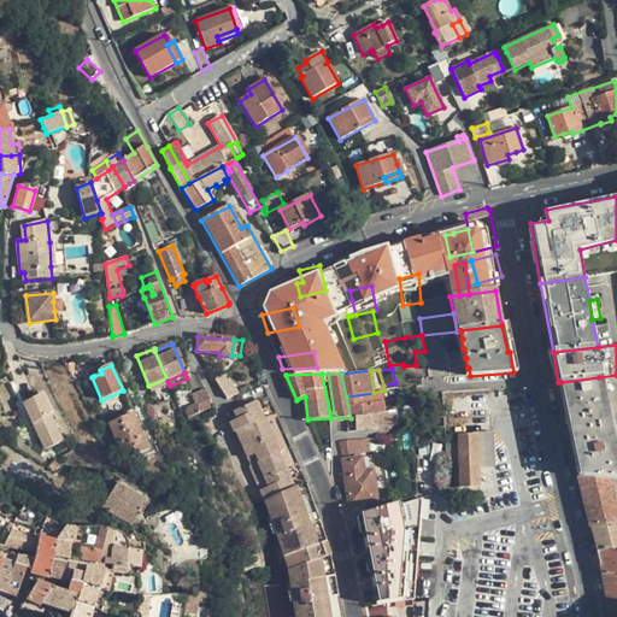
[(215,380),(227,399),(235,395),(222,375),(215,380)]
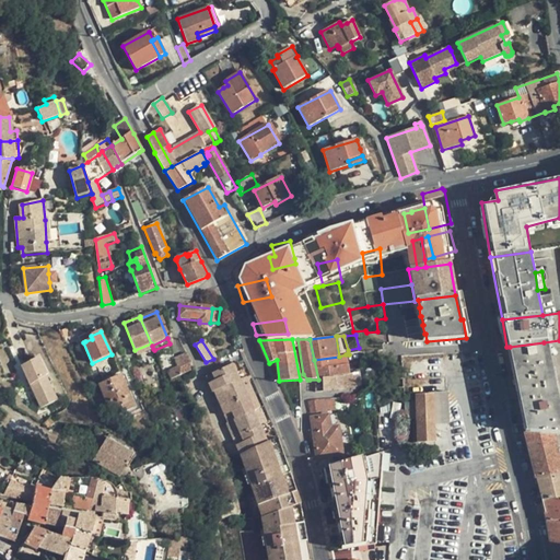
[(559,420),(544,342),(510,347),(527,433),(559,434),(559,420)]
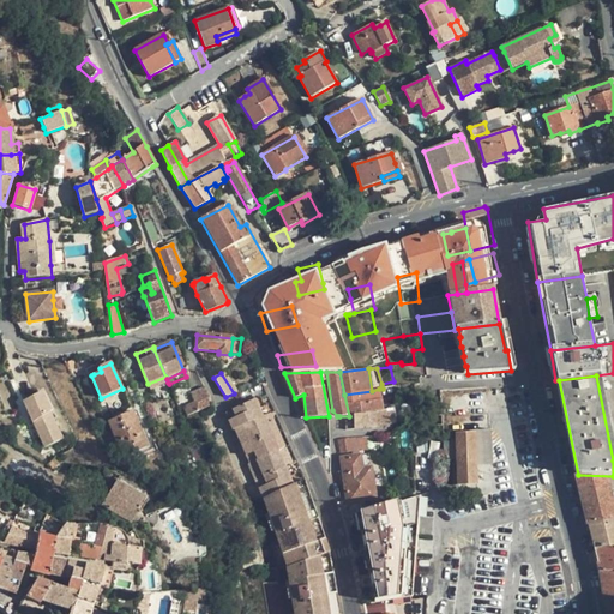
[(150,390),(168,383),(167,379),(166,377),(148,384),(150,390)]
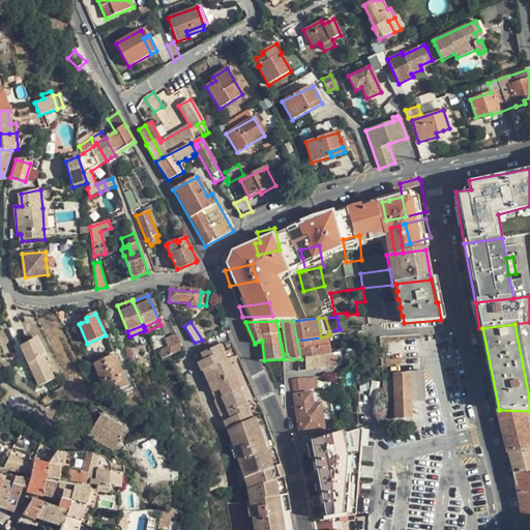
[(231,342),(227,332),(218,334),(223,345),(231,342)]
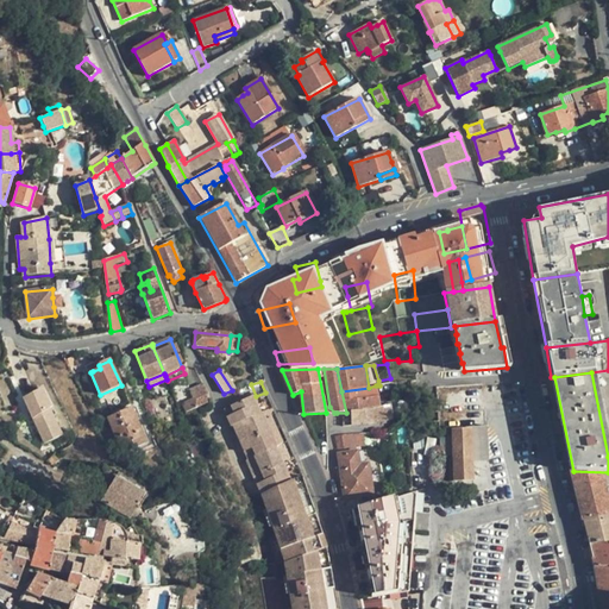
[(418,412),(416,418),(415,426),(439,422),(440,429),(441,456),(453,456),(453,482),(473,481),(472,462),(471,428),(485,428),(483,384),(435,387),(437,412),(418,412)]
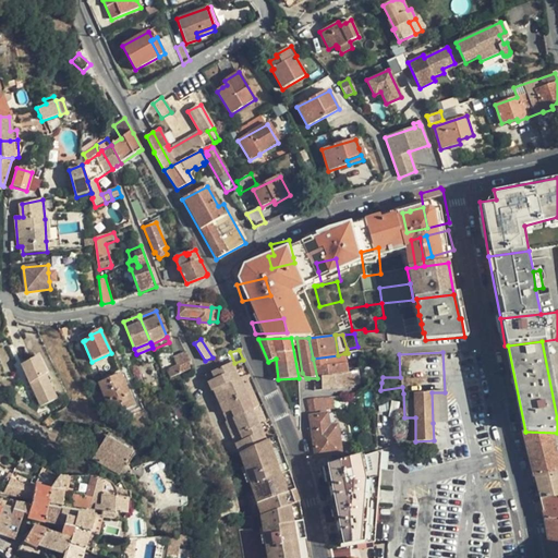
[(347,362),(344,353),(338,355),(339,364),(347,362)]
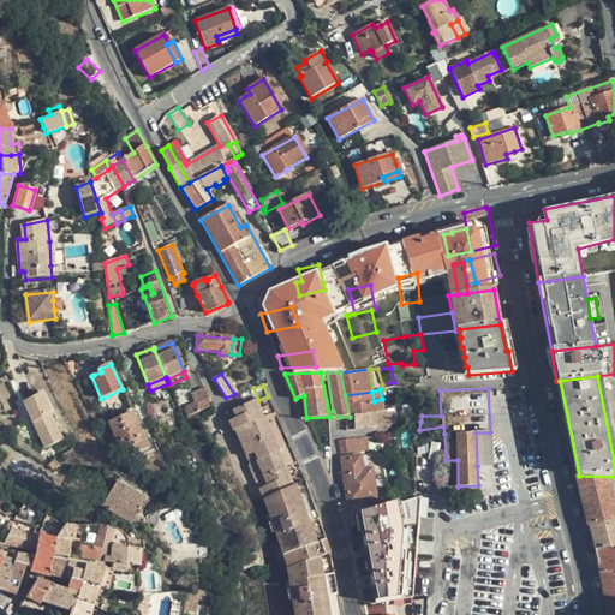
[(372,392),(345,395),(350,417),(354,417),(354,421),(346,422),(347,430),(372,428),(394,423),(393,410),(386,411),(384,406),(382,399),(374,401),(372,392)]
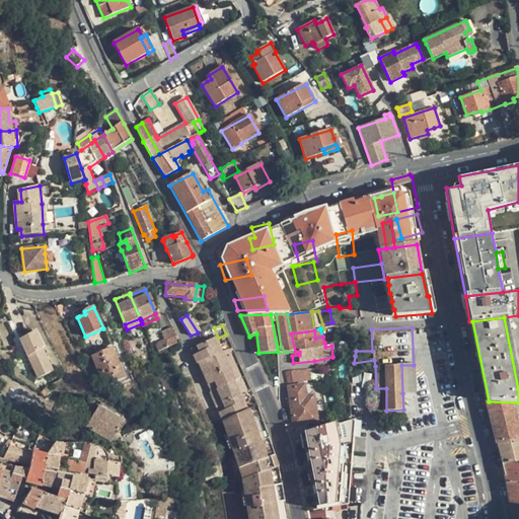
[(20,341),(27,357),(33,369),(49,362),(43,349),(44,347),(36,331),(19,341),(20,341)]
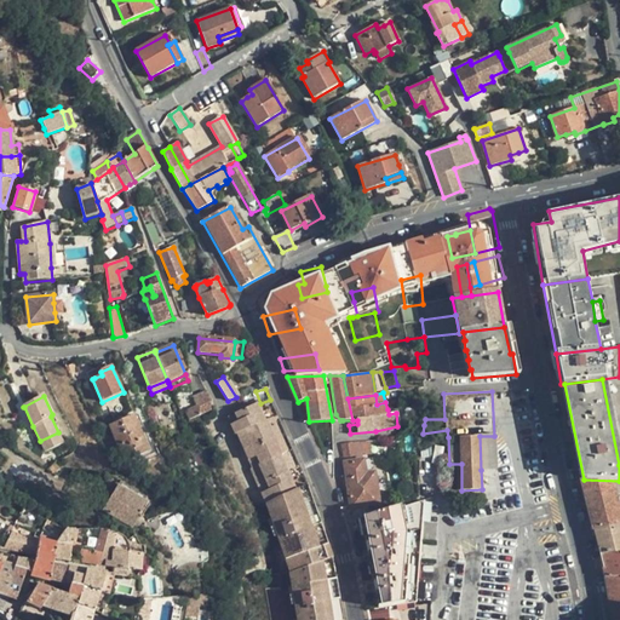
[(277,417),(270,400),(260,403),(228,418),(235,435),(237,434),(277,417)]
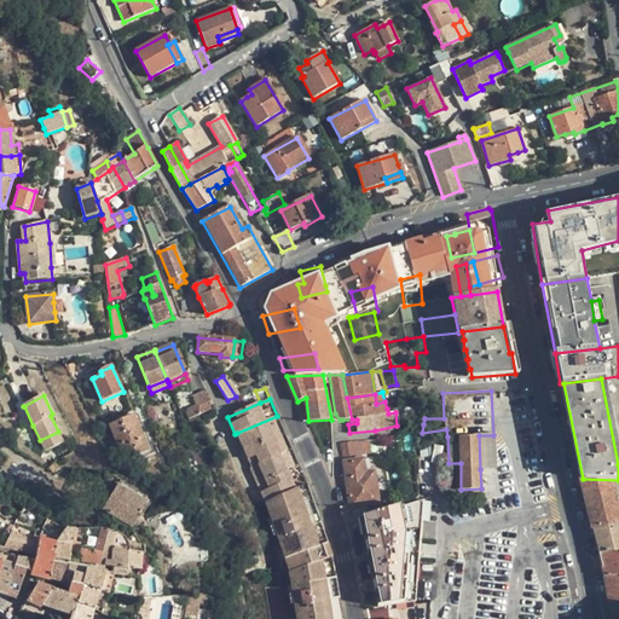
[(187,420),(200,415),(196,405),(184,410),(187,420)]
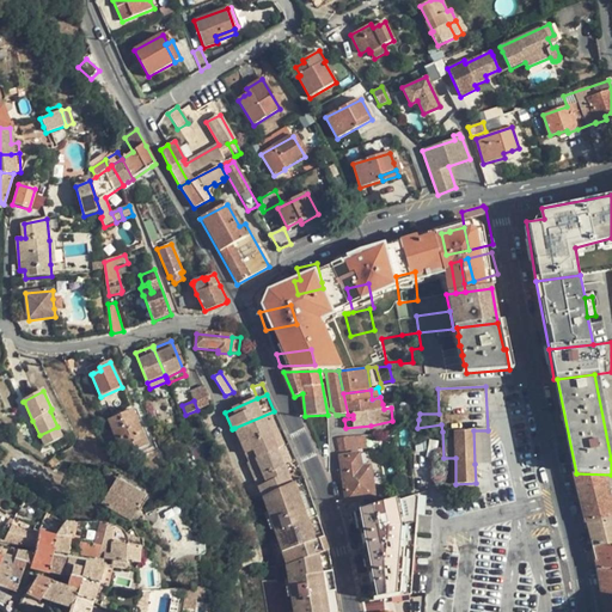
[(26,423),(32,421),(24,402),(17,405),(26,423)]
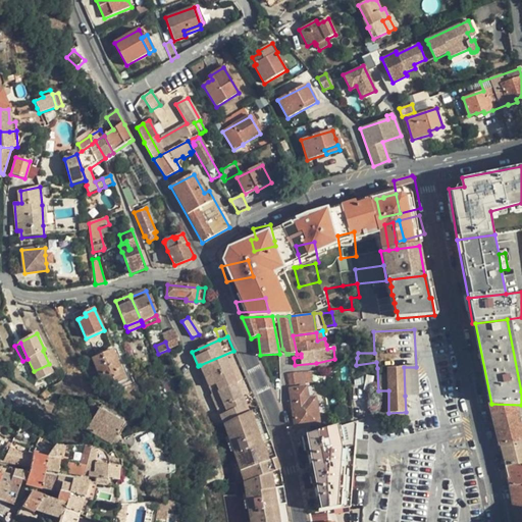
[(334,359),(344,357),(342,347),(333,348),(334,359)]
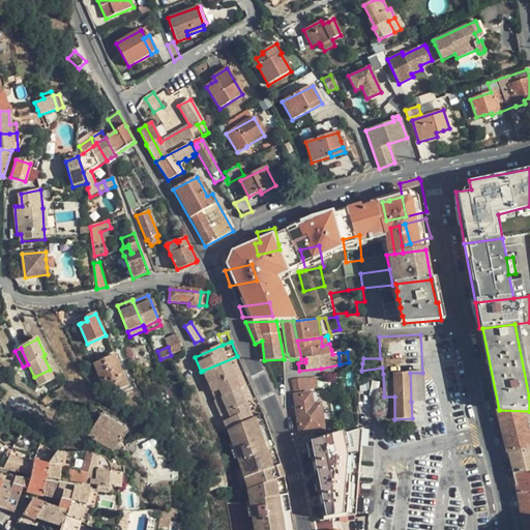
[(113,393),(128,386),(115,355),(93,364),(96,373),(105,391),(111,388),(113,393)]
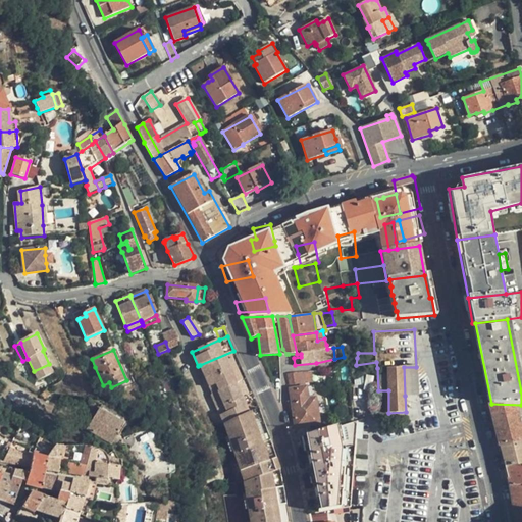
[(240,365),(233,351),(200,365),(204,374),(213,370),(214,372),(205,376),(206,380),(240,365)]
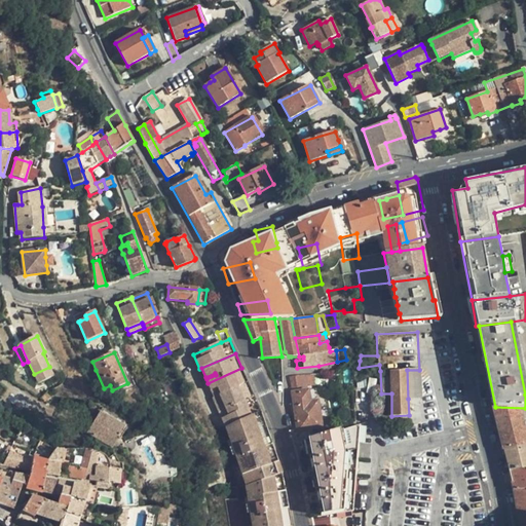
[(360,374),(380,371),(379,365),(359,368),(360,374)]
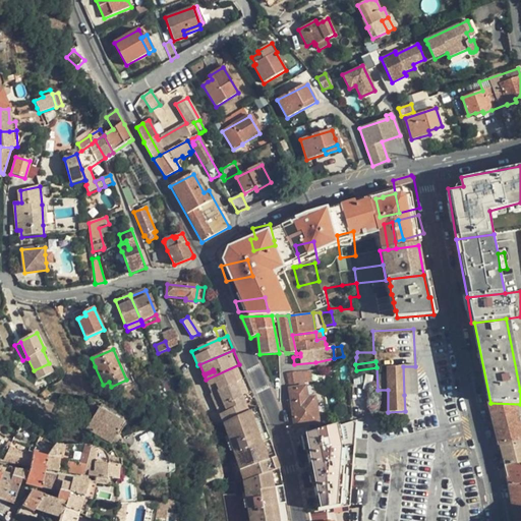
[(245,379),(239,364),(206,380),(208,383),(217,379),(218,382),(209,386),(212,394),(245,379)]
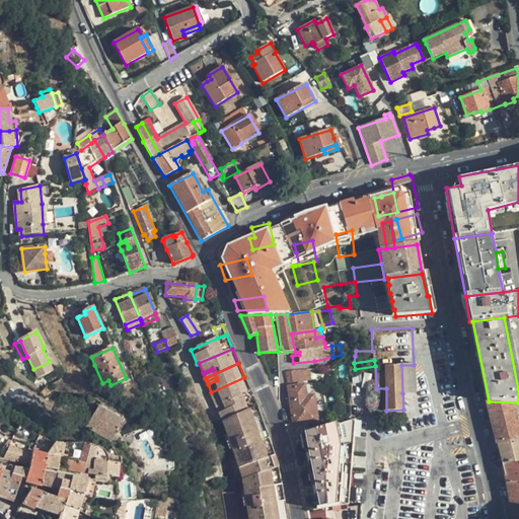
[(402,393),(415,392),(414,365),(401,365),(402,393)]
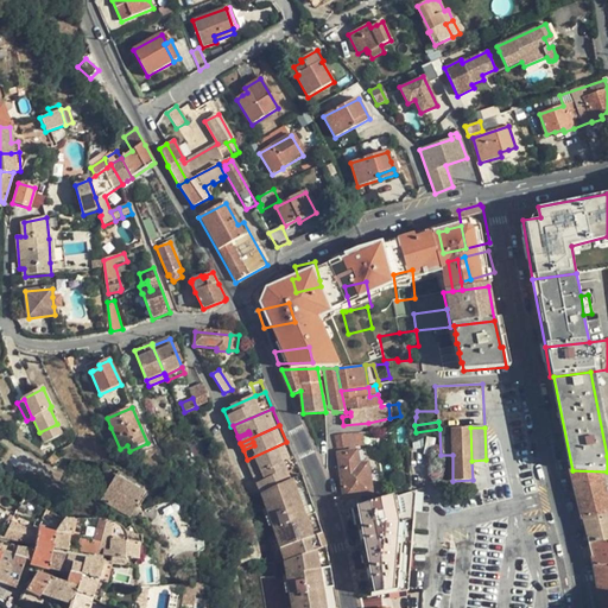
[(365,445),(363,432),(353,434),(355,448),(365,445)]
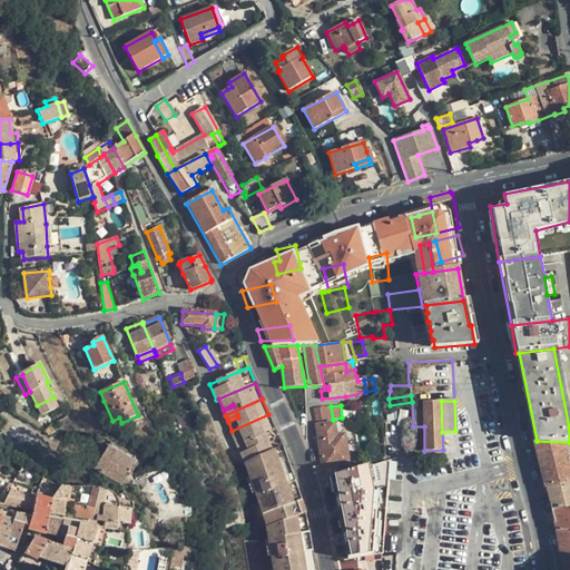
[(331,406),(315,408),(317,424),(333,423),(333,420),(331,406)]
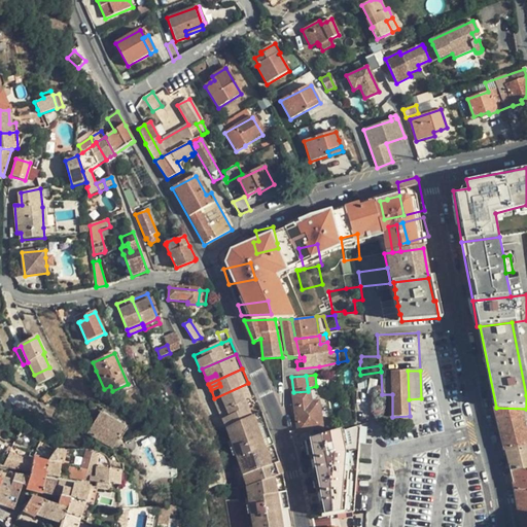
[(248,383),(214,398),(213,398),(217,407),(229,402),(232,408),(254,398),(248,383)]
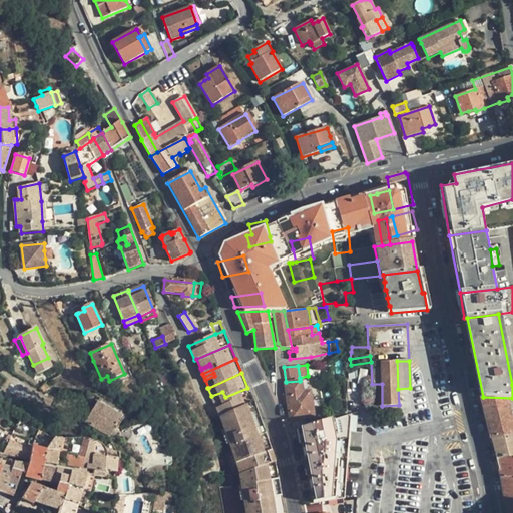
[(302,381),(300,381),(286,382),(289,405),(299,404),(297,396),(304,395),(302,385),(302,381)]
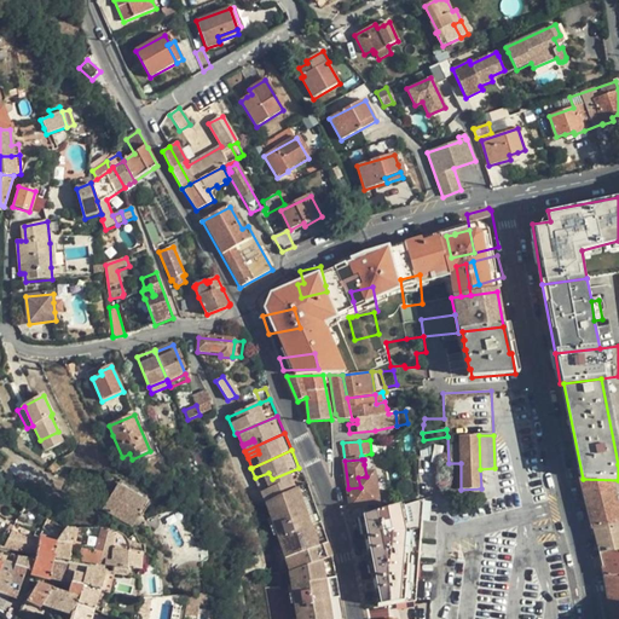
[(360,487),(348,489),(352,508),(359,507),(379,503),(372,463),(364,464),(366,476),(358,478),(360,487)]
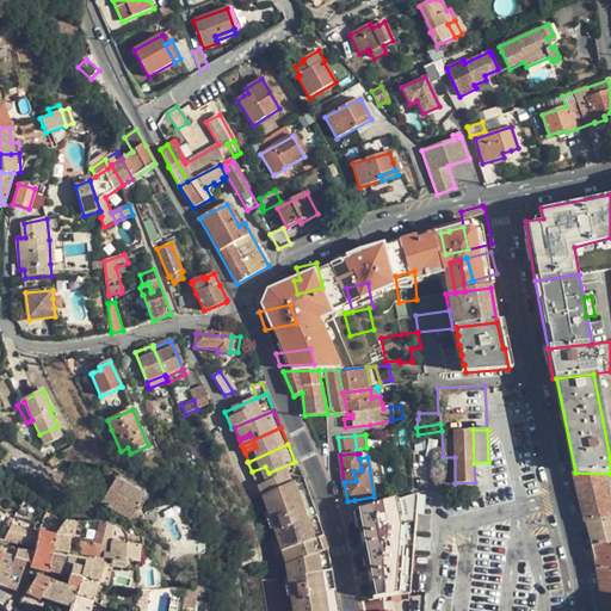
[(303,480),(295,462),(269,473),(272,481),(258,487),(263,497),(303,480)]
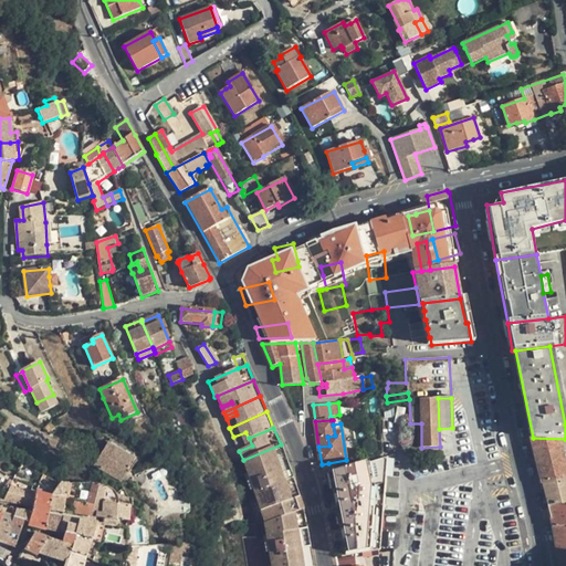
[(233,437),(237,444),(249,438),(245,432),(233,437)]
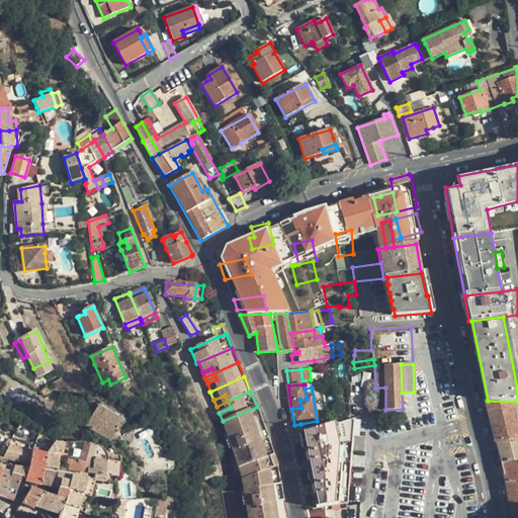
[(217,407),(219,413),(231,408),(228,401),(217,407)]
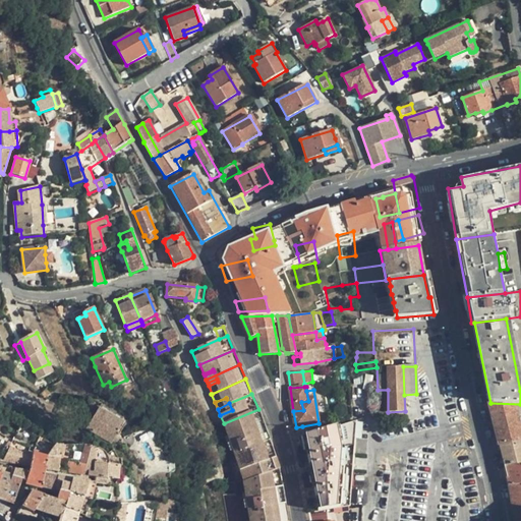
[(520,404),(490,403),(487,403),(493,421),(520,427),(520,404)]
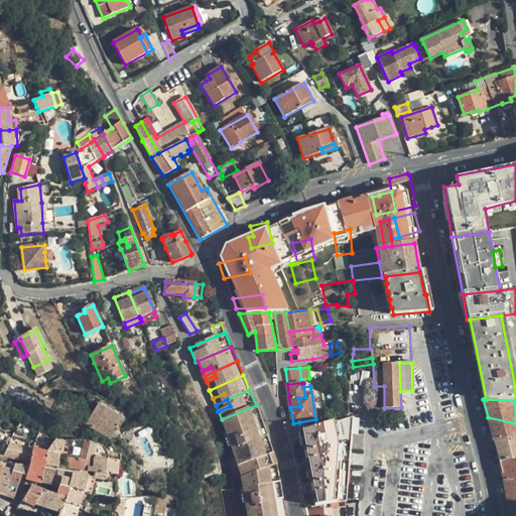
[(121,419),(96,405),(85,424),(110,438),(121,419)]
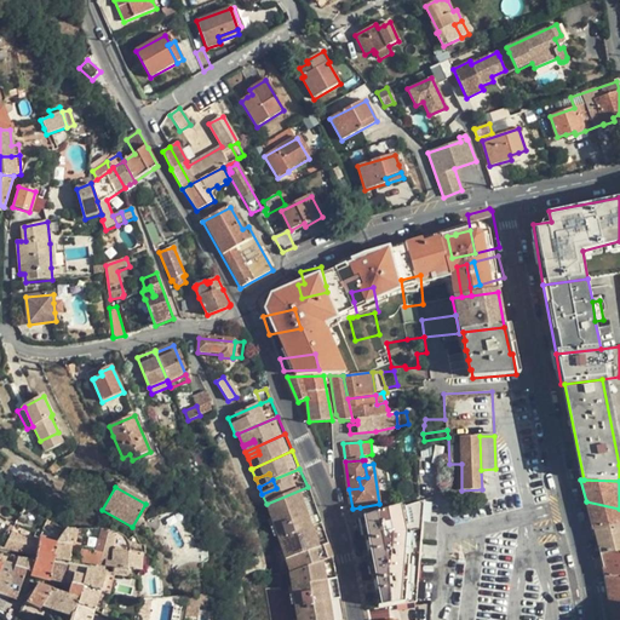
[(305,619),(343,619),(336,580),(332,562),(333,562),(308,487),(267,504),(263,506),(270,524),(279,522),(281,528),(287,526),(290,535),(280,539),(277,532),(273,534),(286,575),(288,575),(292,597),(298,596),(300,604),(310,603),(314,619),(305,619)]
